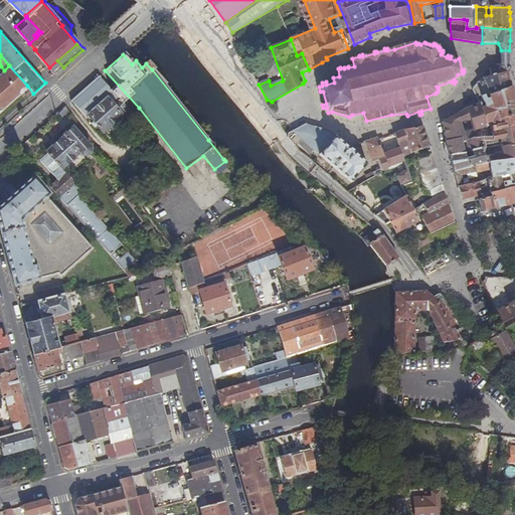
[(49,67),(55,74),(63,67),(57,60),(49,67)]
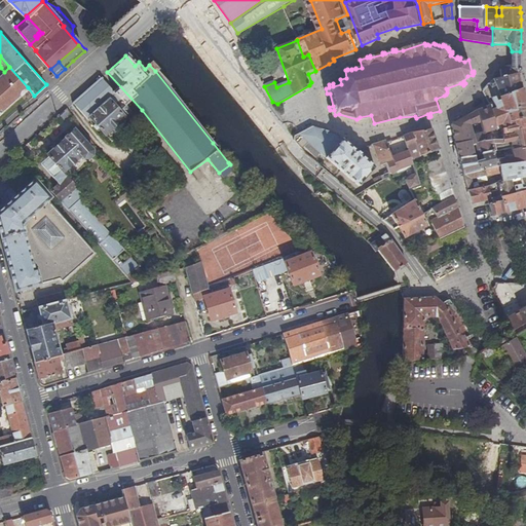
[(0,111),(28,87),(9,67),(4,72),(0,75),(0,111)]
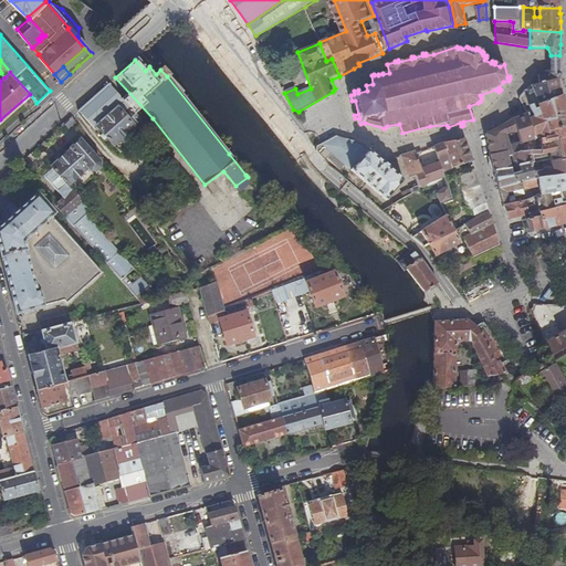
[(561,100),(558,84),(559,82),(559,79),(559,73),(540,73),(538,85),(531,85),(526,91),(531,94),(535,92),(542,105),(561,100)]
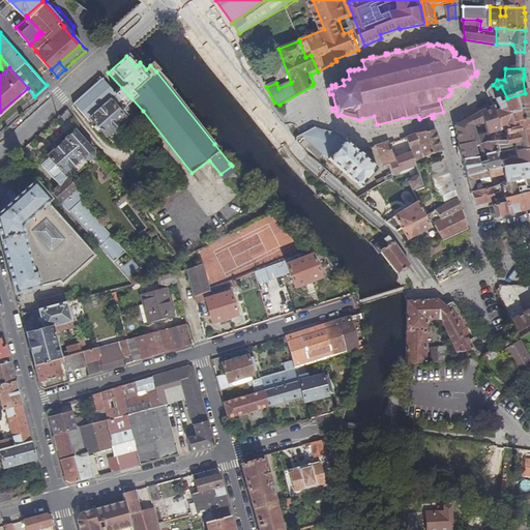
[(84,93),(71,105),(87,122),(90,120),(95,125),(92,128),(96,131),(98,129),(99,130),(97,133),(99,136),(101,134),(110,144),(136,121),(129,114),(100,79),(84,93)]
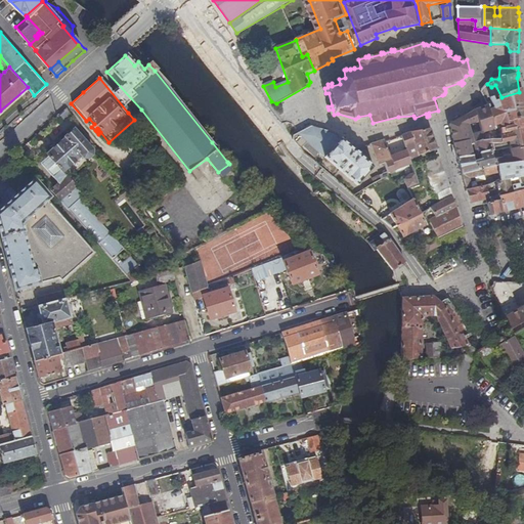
[(487,104),(488,106),(492,105),(493,110),(490,111),(495,126),(496,130),(497,132),(501,131),(503,130),(500,122),(507,120),(506,113),(522,107),(519,92),(501,97),(495,85),(491,87),(487,84),(481,91),(487,104)]
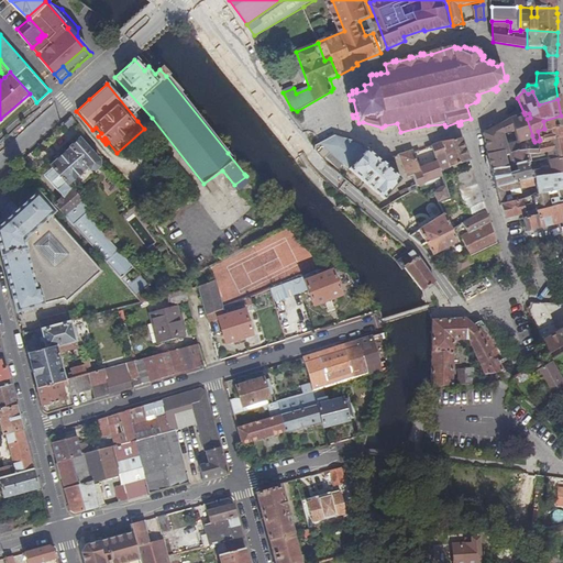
[(520,144),(533,140),(532,135),(527,119),(525,114),(523,112),(511,119),(515,131),(519,141),(520,144)]
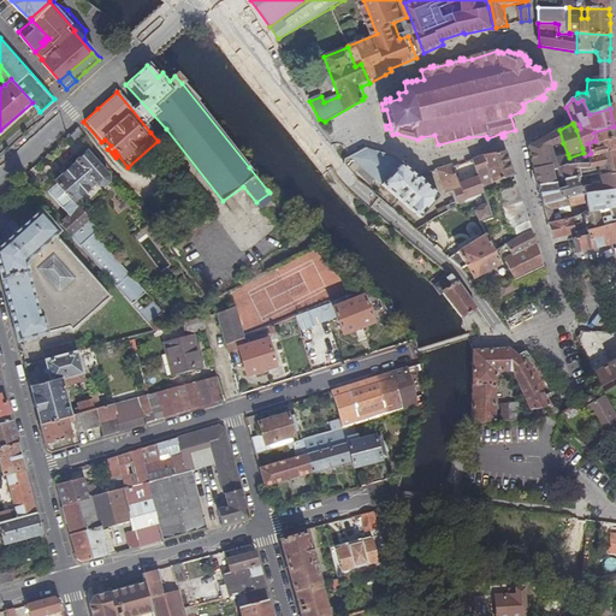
[(591,153),(598,152),(597,144),(615,137),(615,136),(615,132),(614,126),(594,132),(596,141),(588,143),(591,153)]
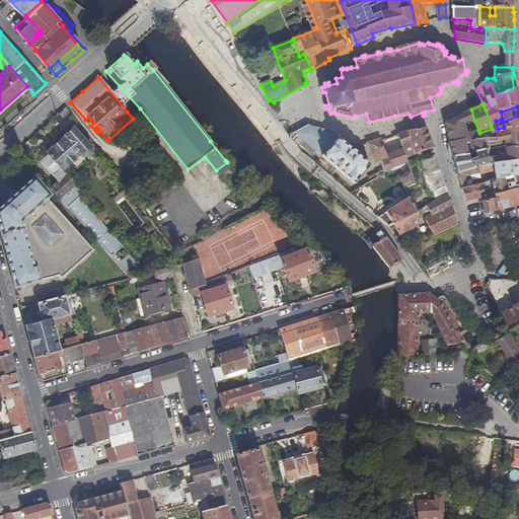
[(61,121),(69,114),(64,107),(56,116),(61,121)]
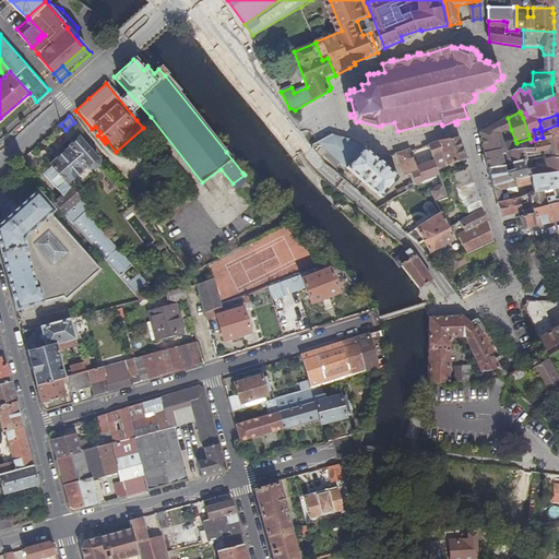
[(501,133),(511,130),(508,118),(504,119),(479,132),(485,154),(501,152),(502,155),(519,151),(516,143),(515,140),(504,143),(501,133)]
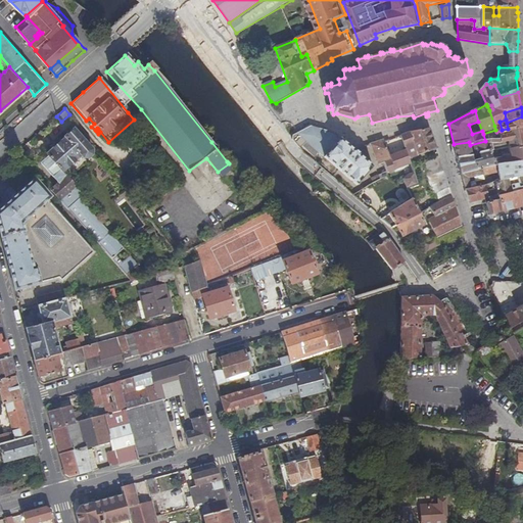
[(522,116),(507,123),(508,129),(502,130),(501,131),(502,137),(509,136),(509,133),(522,128),(522,116)]
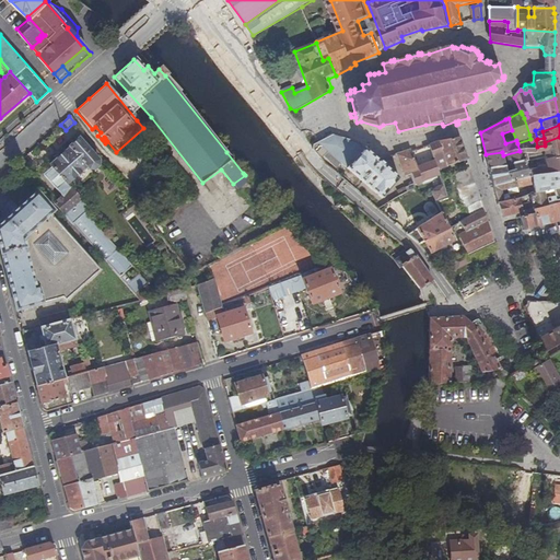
[(314,144),(313,150),(321,158),(322,156),(334,166),(337,167),(340,164),(382,200),(399,179),(376,160),(357,142),(333,135),(314,144)]
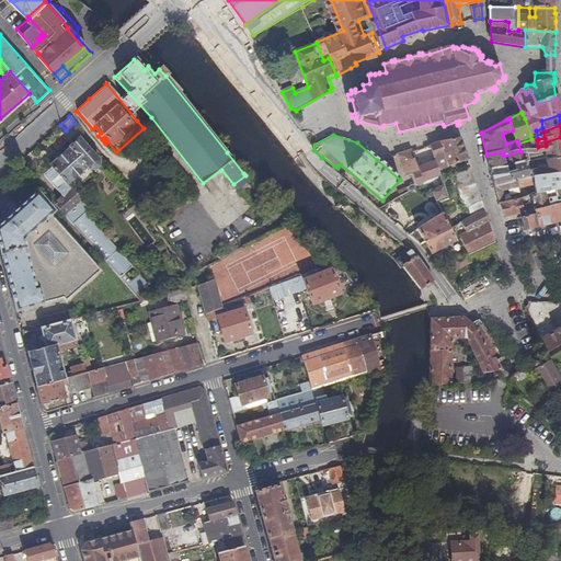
[(504,156),(507,168),(515,165),(527,163),(537,160),(546,158),(547,161),(560,158),(560,137),(546,142),(546,146),(538,147),(534,148),(521,151),(504,156)]
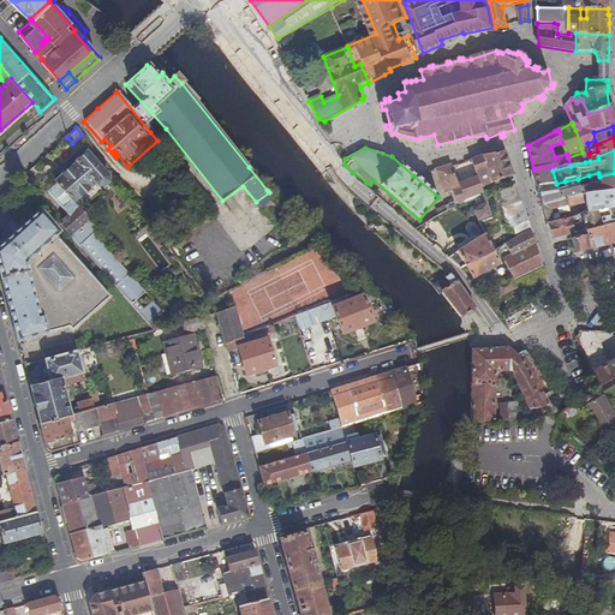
[(69,216),(59,224),(148,323),(161,311),(151,300),(143,308),(136,299),(144,292),(130,274),(114,257),(107,250),(99,240),(97,242),(94,237),(100,232),(73,203),(94,185),(100,185),(105,180),(106,173),(87,153),(75,162),(76,163),(54,183),(57,185),(47,192),(69,216)]
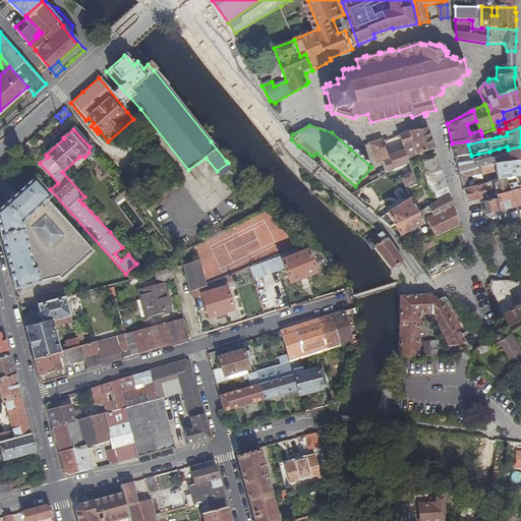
[(404,153),(406,157),(435,149),(431,139),(428,129),(407,134),(398,137),(402,150),(403,149),(404,153)]
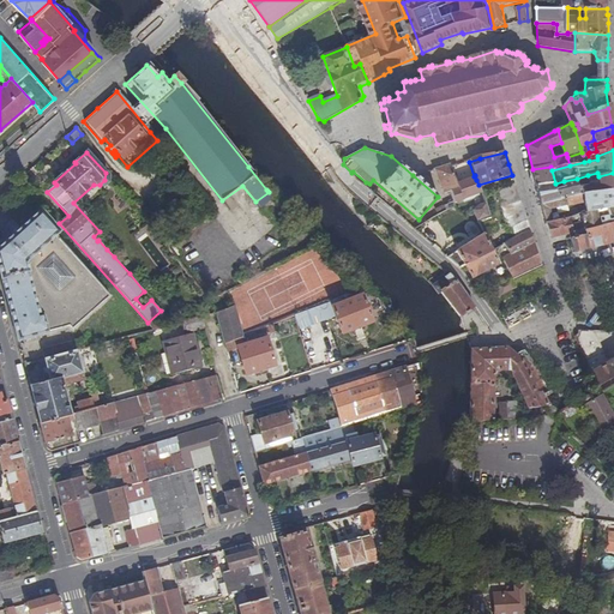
[(457,186),(451,167),(434,172),(444,196),(451,193),(458,191),(457,186)]
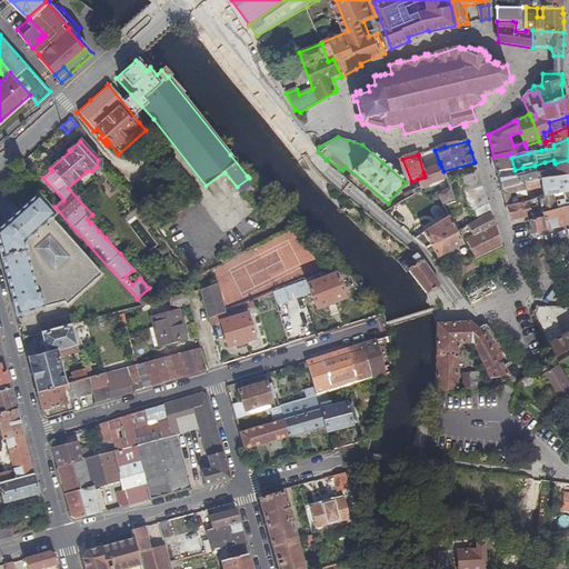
[(510,155),(493,157),(495,162),(497,173),(515,170),(511,158),(510,155)]
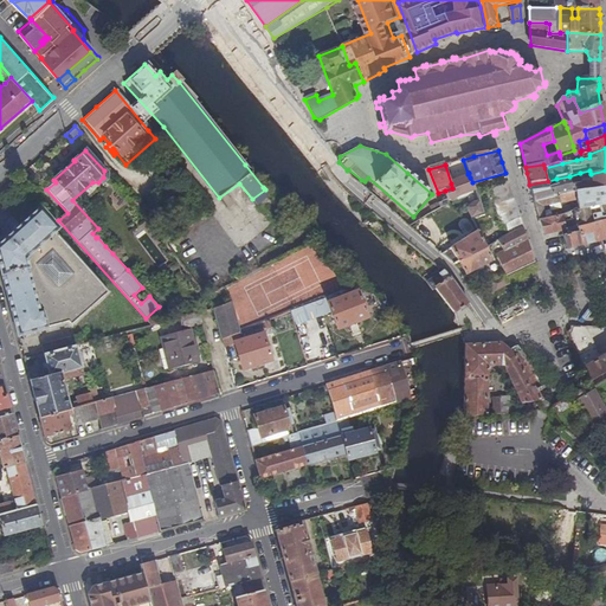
[(590,171),(580,173),(582,186),(585,186),(586,189),(605,186),(605,171),(591,174),(590,171)]
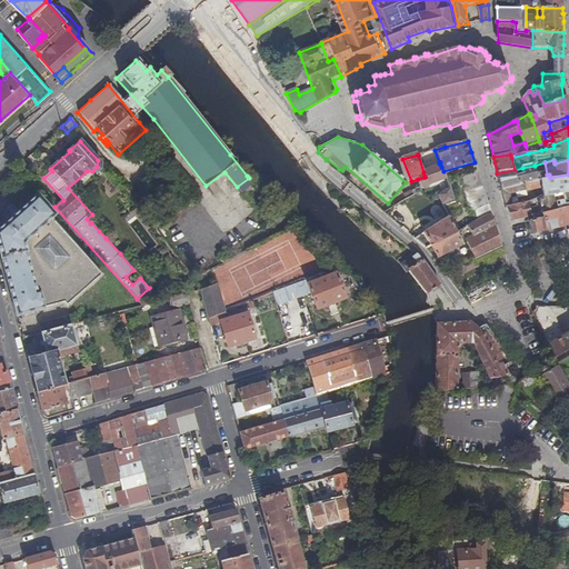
[(498,180),(500,190),(539,180),(543,179),(542,172),(536,173),(535,166),(522,168),(523,176),(516,177),(515,170),(497,173),(498,180)]
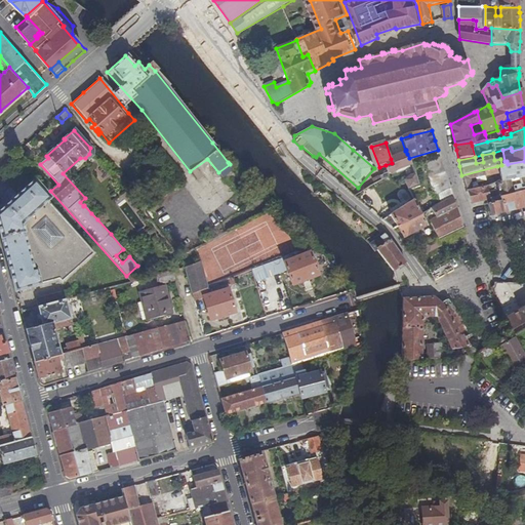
[(389,174),(389,175),(396,172),(412,166),(409,158),(407,154),(391,159),(392,163),(386,165),(388,174),(389,174)]
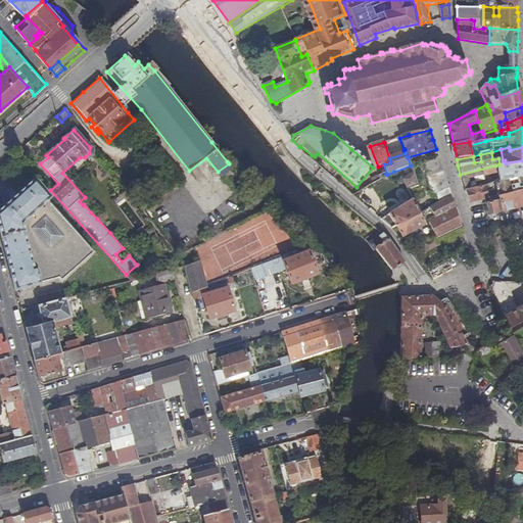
[(156,159),(164,170),(171,165),(162,154),(156,159)]
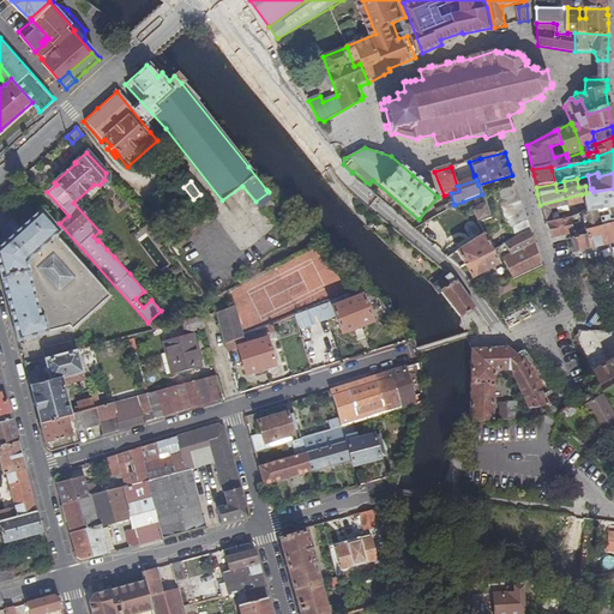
[(505,229),(510,228),(512,239),(528,230),(521,208),(515,184),(494,188),(505,229)]
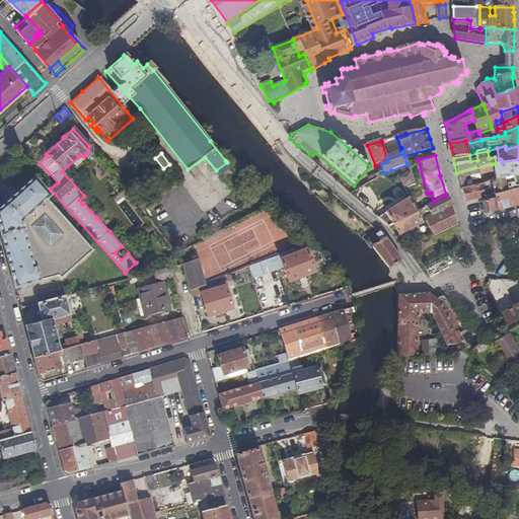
[(488,176),(493,175),(493,179),(518,174),(518,159),(502,162),(496,163),(492,164),(456,173),(459,189),(466,188),(464,178),(476,175),(477,176),(487,174),(488,176)]
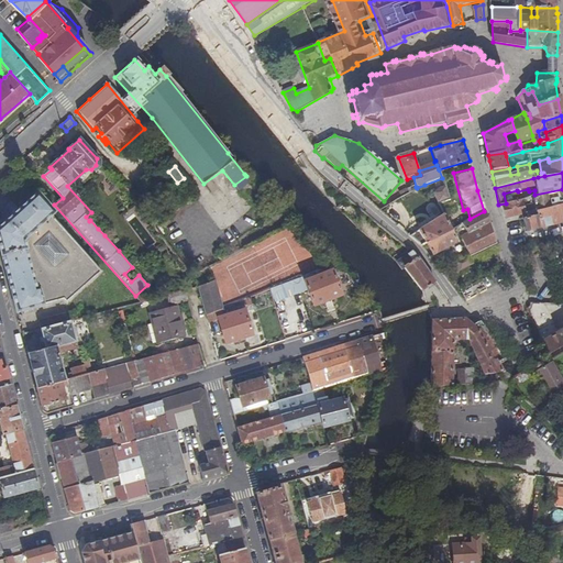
[(439,203),(449,200),(445,188),(434,192),(439,203)]
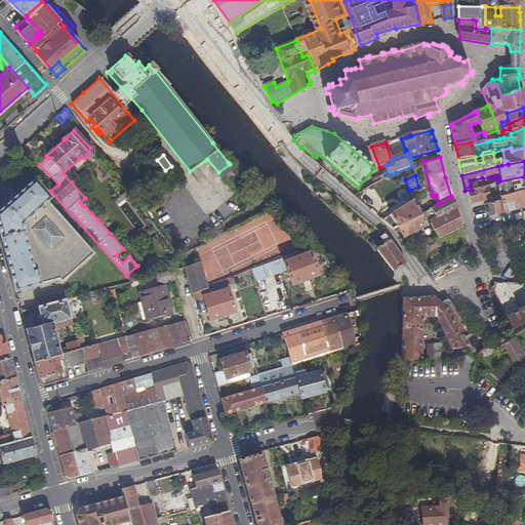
[(524,176),(498,182),(500,196),(524,189),(524,176)]
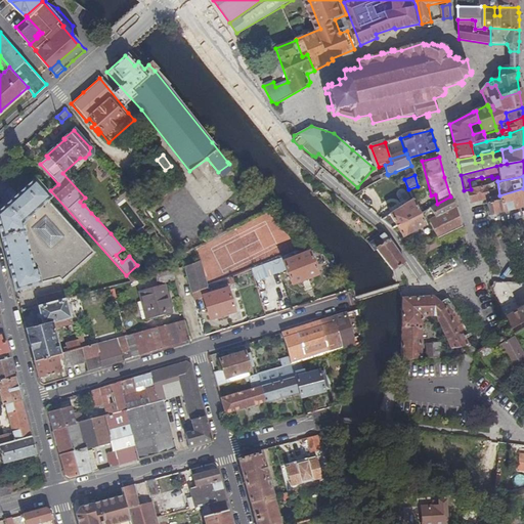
[(35,180),(0,211),(0,232),(15,290),(58,278),(61,284),(94,255),(48,202),(51,199),(35,180)]
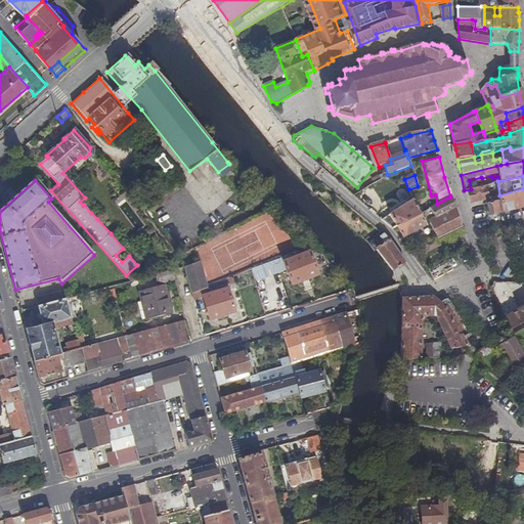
[(488,184),(471,189),(464,190),(467,199),(469,205),(490,200),(490,199),(492,198),(492,197),(495,197),(494,193),(492,194),(491,195),(490,195),(488,184)]
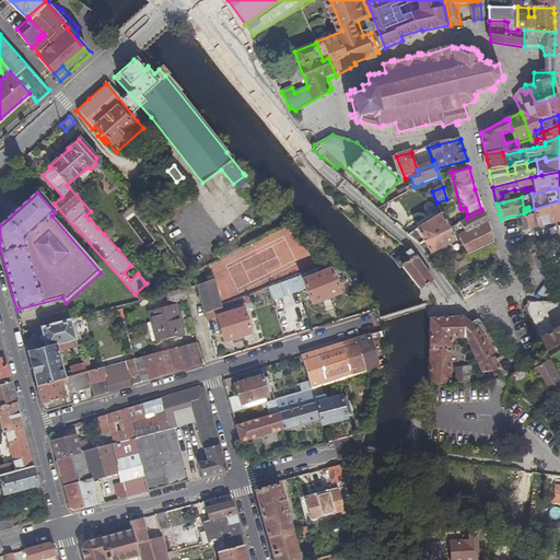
[(436,202),(440,213),(450,210),(446,199),(436,202)]
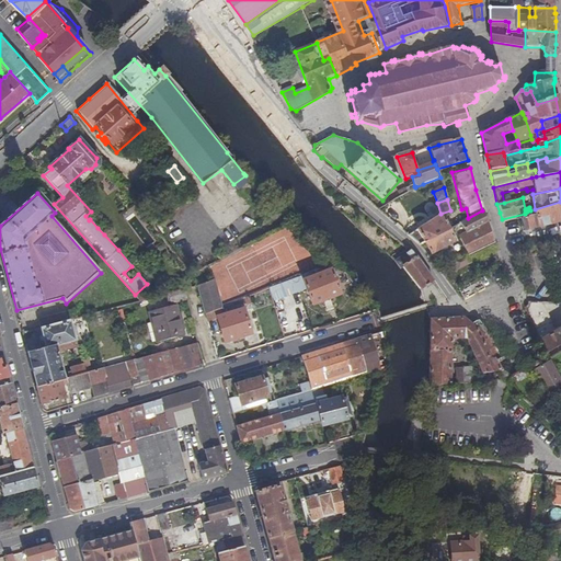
[(560,202),(535,209),(536,215),(522,218),(525,231),(560,221),(560,202)]
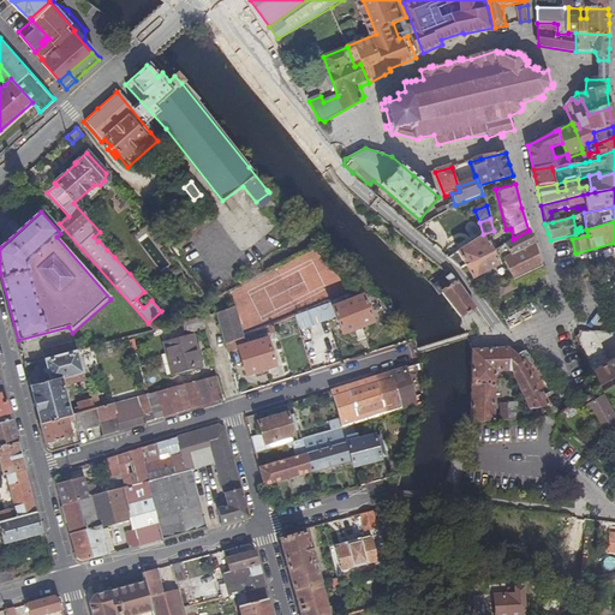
[(499,246),(494,231),(483,234),(483,236),(488,251),(495,249),(499,246)]
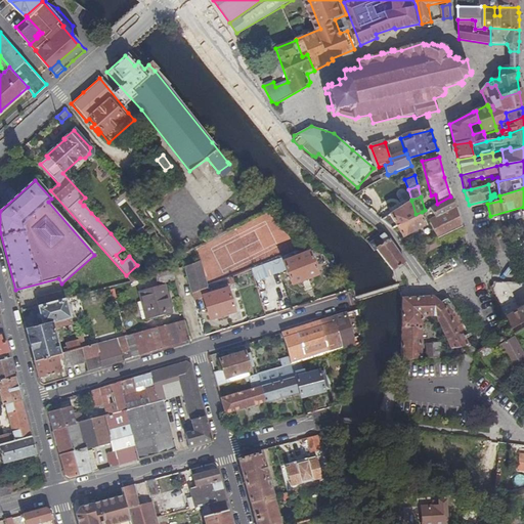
[(427,209),(432,217),(427,220),(435,235),(438,239),(461,226),(455,210),(450,197),(437,204),(427,209)]
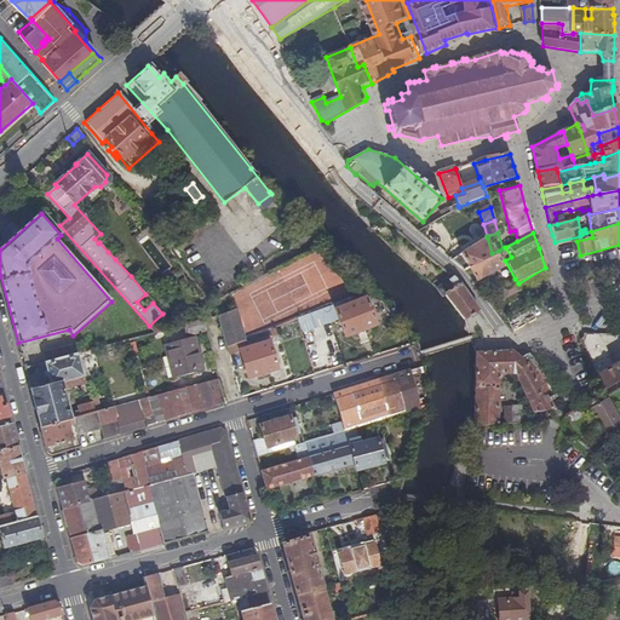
[(452,262),(464,273),(468,270),(492,253),(487,237),(452,262)]
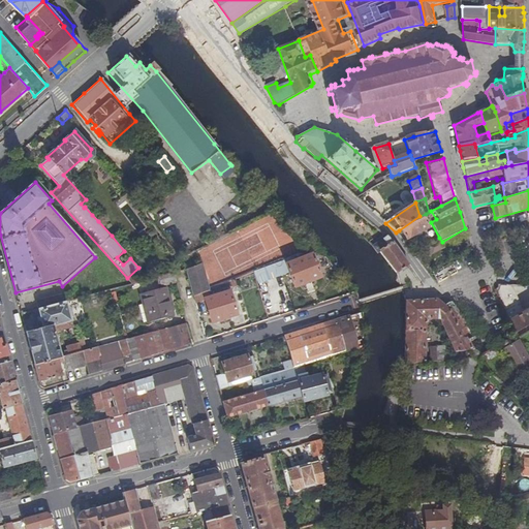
[(431,222),(436,219),(431,211),(429,212),(426,214),(431,222)]
